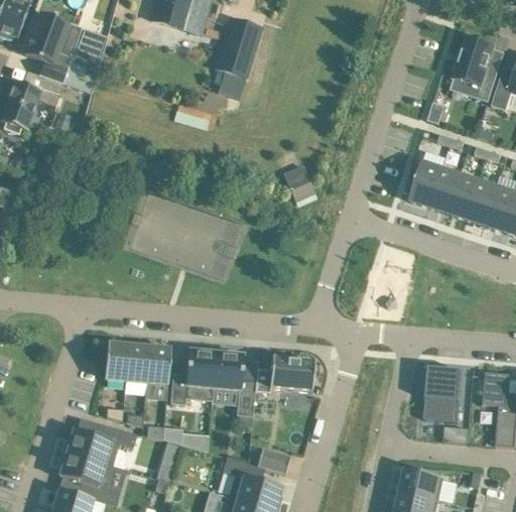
[(16,37),(29,4),(28,3),(29,0),(0,0),(0,35),(10,39),(11,35),(16,37)]
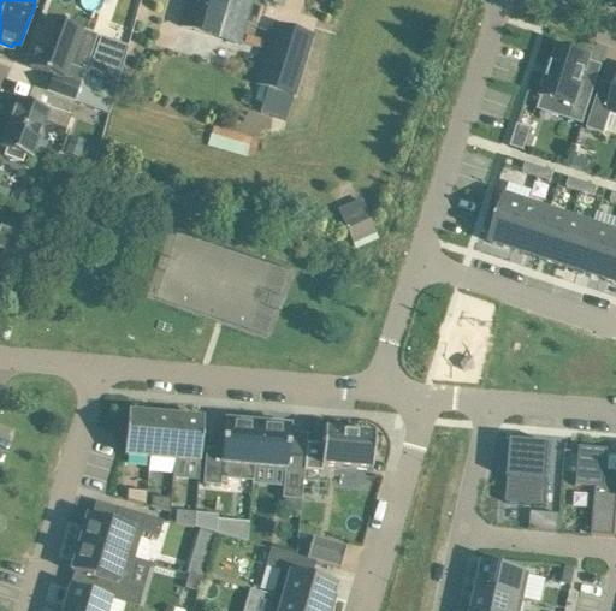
[(187,0),(181,23),(240,40),(250,0),(187,0)]
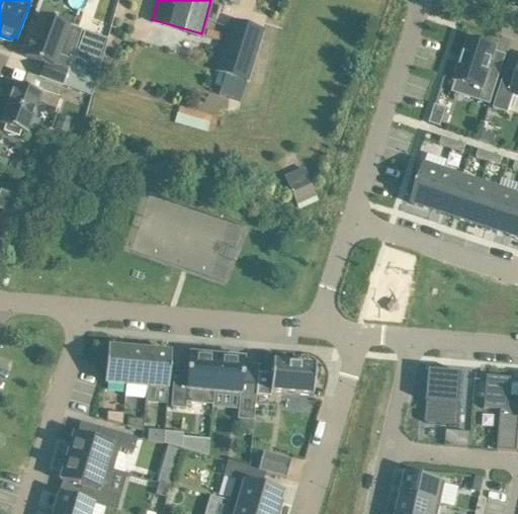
[(39,11),(24,54),(44,61),(38,75),(44,77),(62,83),(71,57),(58,53),(69,22),(39,11)]
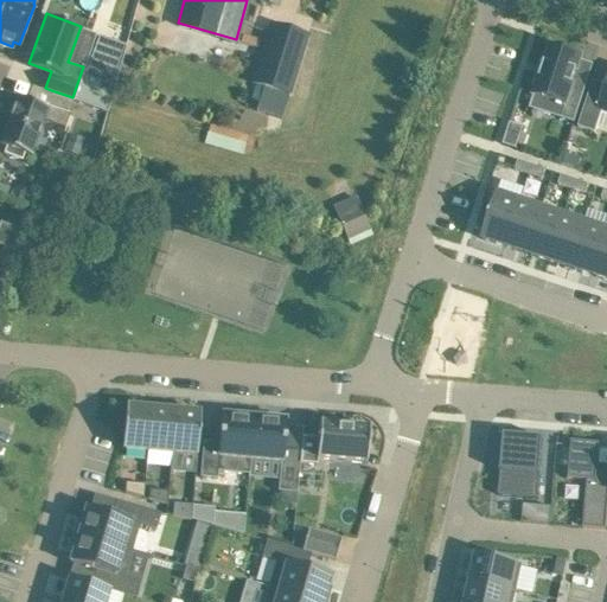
[(280,115),(288,90),(306,32),(272,21),(254,81),(263,83),(256,108),(280,115)]
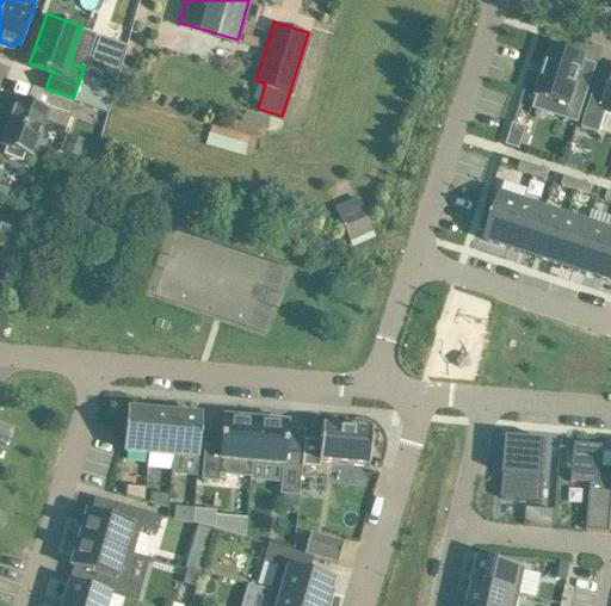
[(545,57),(536,84),(539,85),(537,92),(568,101),(563,116),(579,121),(592,80),(578,75),(585,53),(554,42),(548,57),(545,57)]
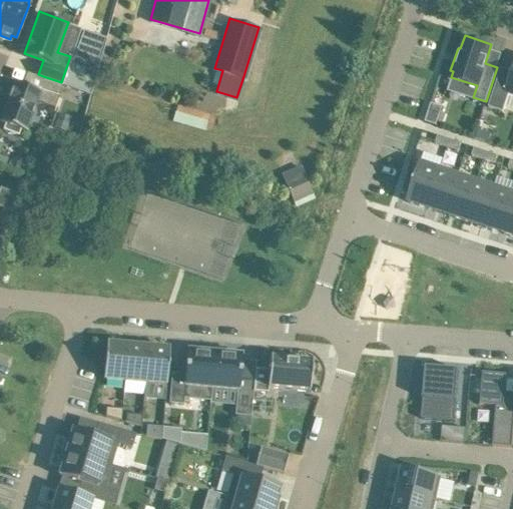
[(509,91),(512,91),(512,64),(512,69),(501,66),(489,103),(503,108),(509,91)]
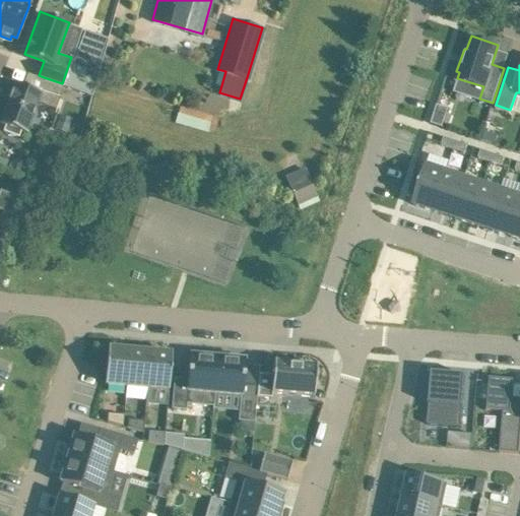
[(37,101),(55,107),(63,84),(62,83),(44,77),(40,89),(14,80),(0,119),(0,121),(6,124),(4,129),(17,134),(19,129),(25,131),(37,101)]
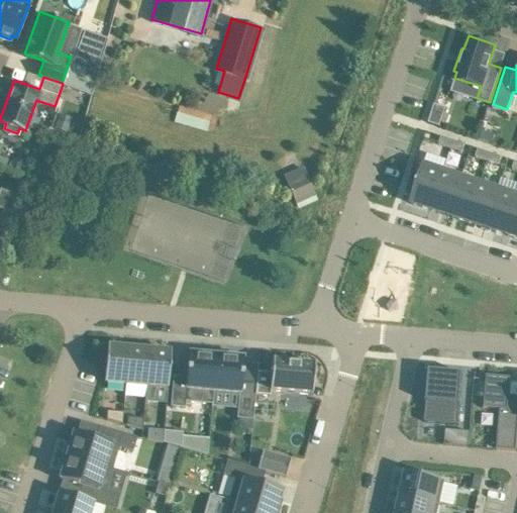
[(180,103),(177,117),(208,125),(212,111),(180,103)]
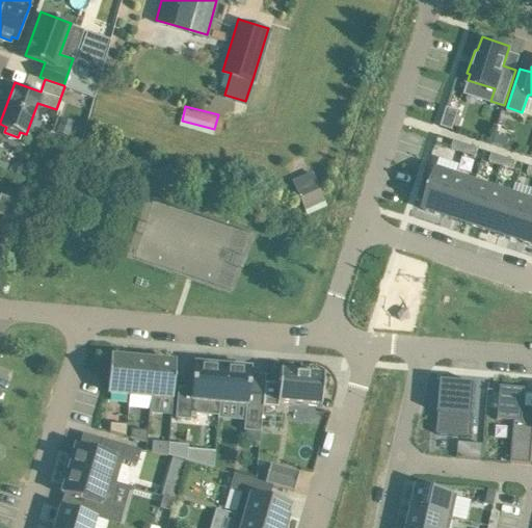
[(445,112),(441,124),(453,128),(456,115),(445,112)]
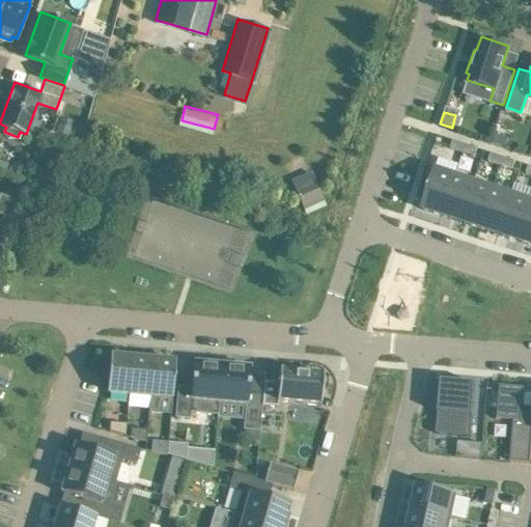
[(60,117),(56,130),(66,134),(71,120),(60,117)]
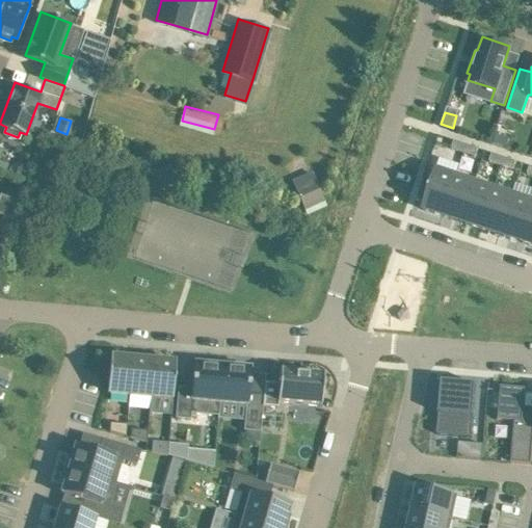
[(496,132),(494,140),(507,144),(509,136),(496,132)]
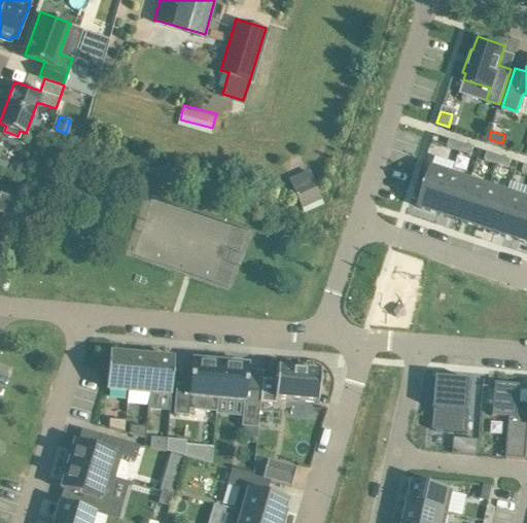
[(459,148),(462,140),(450,136),(447,144),(459,148)]
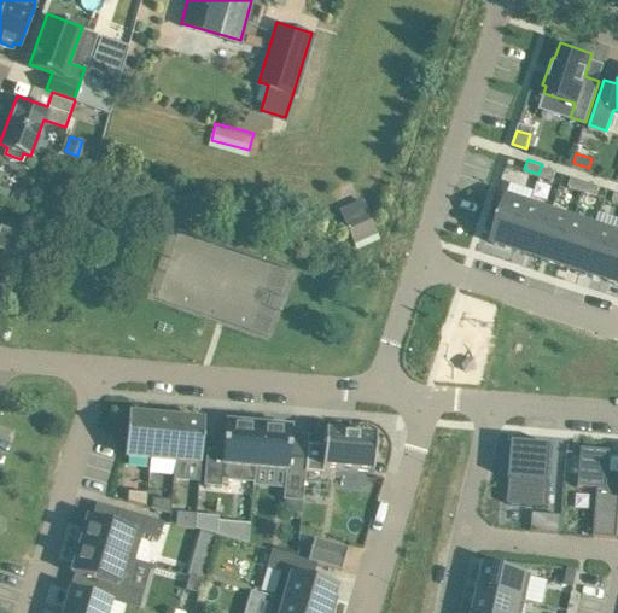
[(557,169),(542,164),(538,174),(553,179),(557,169)]
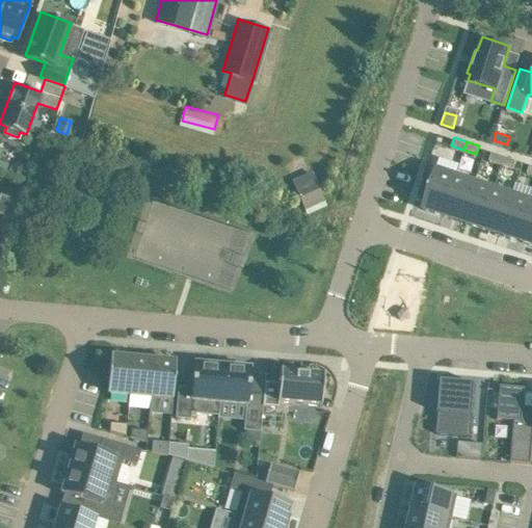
[(489,158),(501,162),(504,154),(491,150),(489,158)]
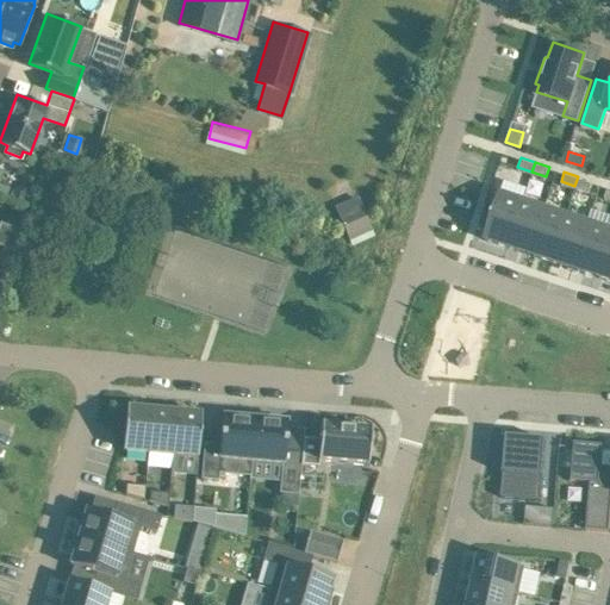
[(578,176),(574,186),(589,191),(592,181),(578,176)]
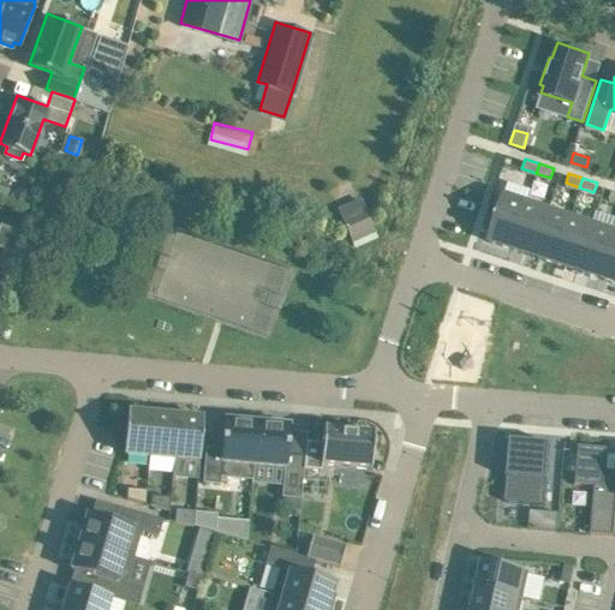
[(511,245),(526,201),(503,193),(489,238),(511,245)]
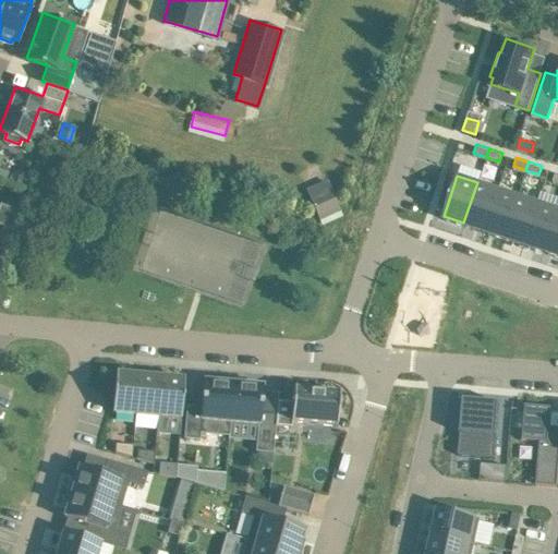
[(326,178),(306,187),(312,199),(318,213),(338,204),(331,190),(326,178)]
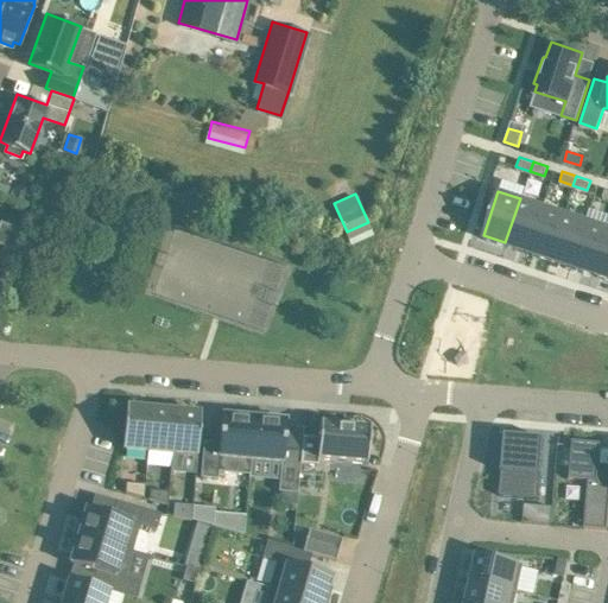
[(505,242),(527,251),(542,205),(520,198),(505,242)]
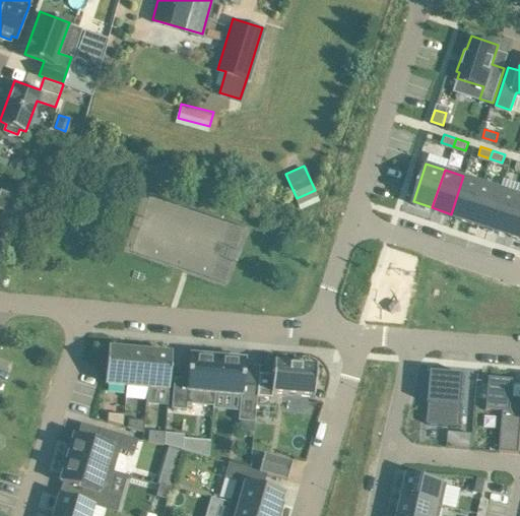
[(451,214),(469,220),(482,182),(463,176),(451,214)]
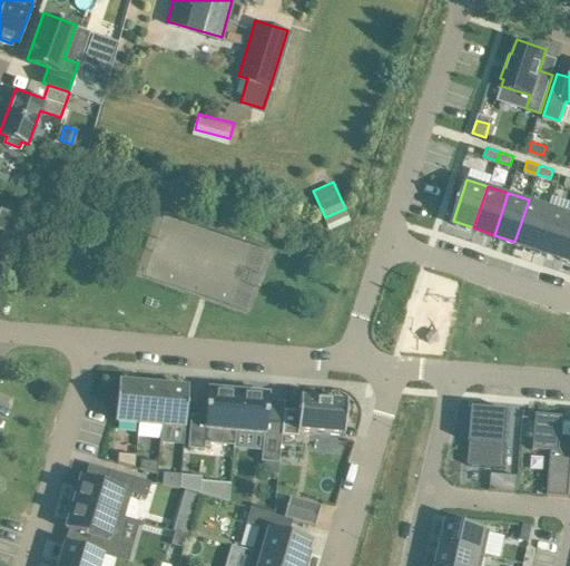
[(529,199),(514,242),(536,249),(550,206),(529,199)]
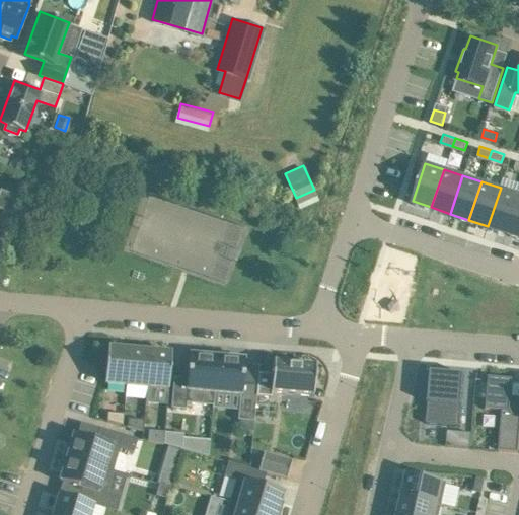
[(507,232),(518,194),(501,188),(488,226),(507,232)]
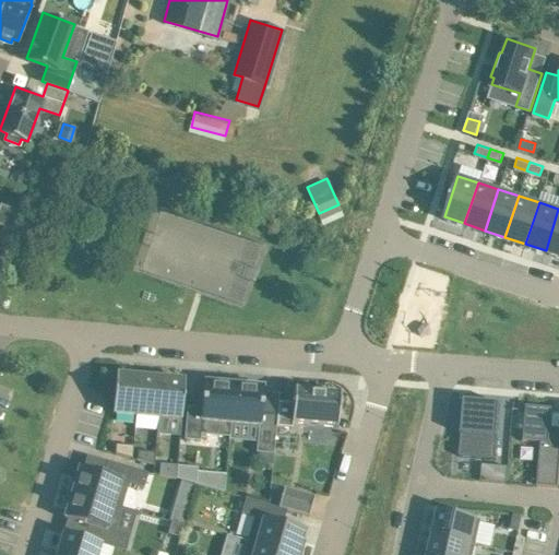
[(558,209),(546,250),(558,255),(558,209)]
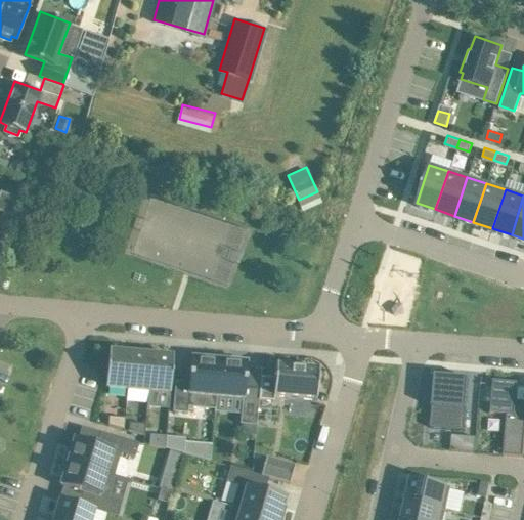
[(127,386),(130,350),(108,348),(105,385),(127,386)]
